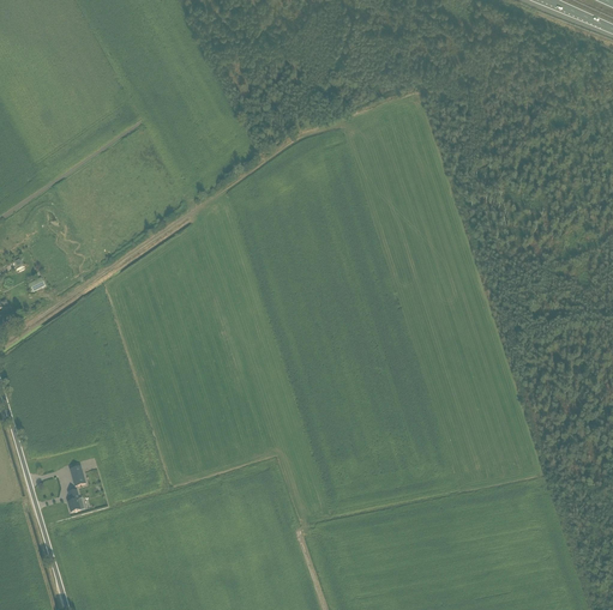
[(28,282),(32,290),(44,283),(41,276),(28,282)]
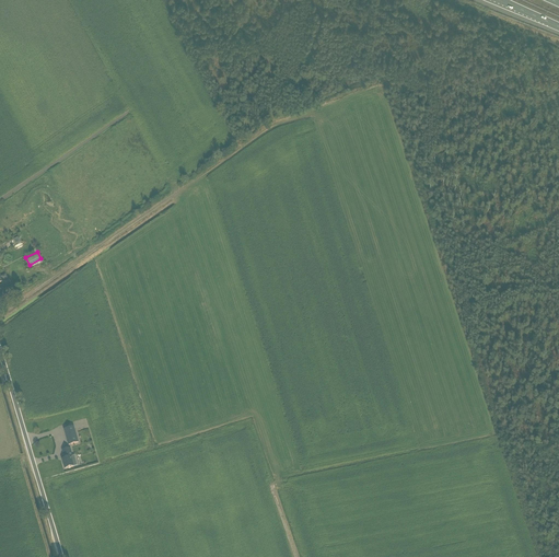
[(118,397),(120,406),(138,401),(136,392),(131,393),(118,397)]
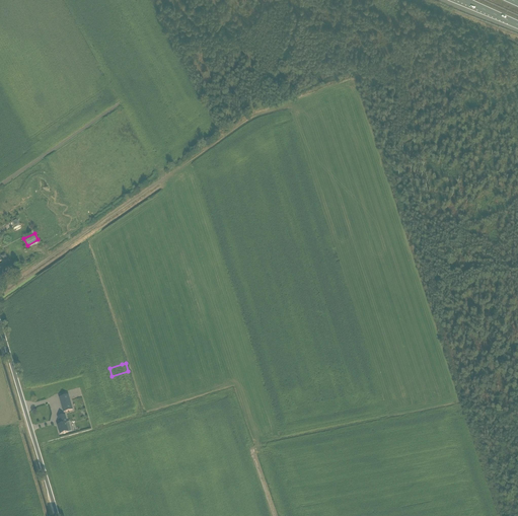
[(122,374),(124,382),(132,380),(130,373),(127,374),(126,373),(122,374)]
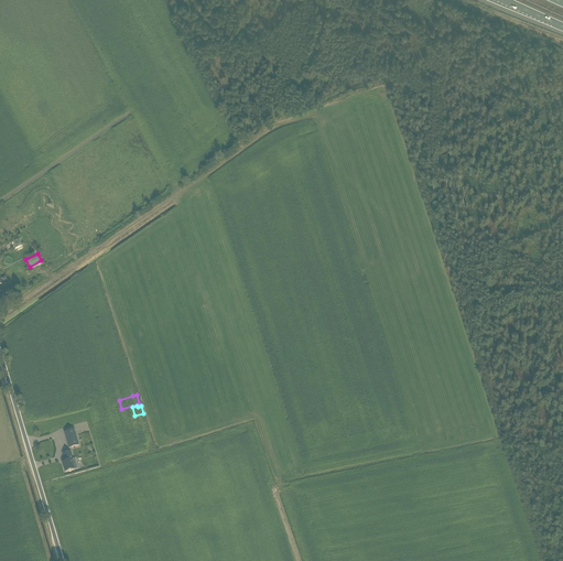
[(64,430),(63,430),(68,445),(78,443),(73,427),(64,430)]
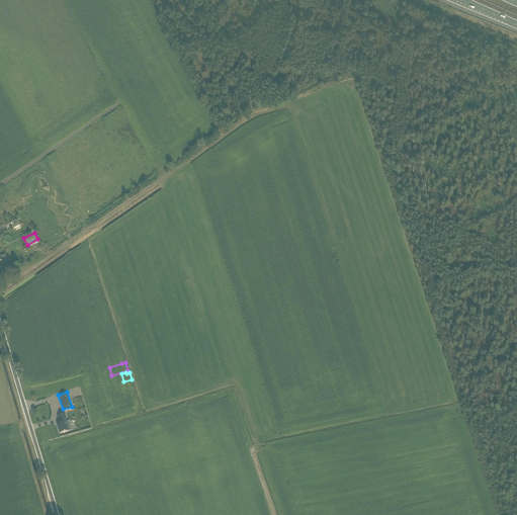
[(57,422),(60,431),(67,429),(64,420),(66,420),(64,412),(57,414),(59,422),(57,422)]
